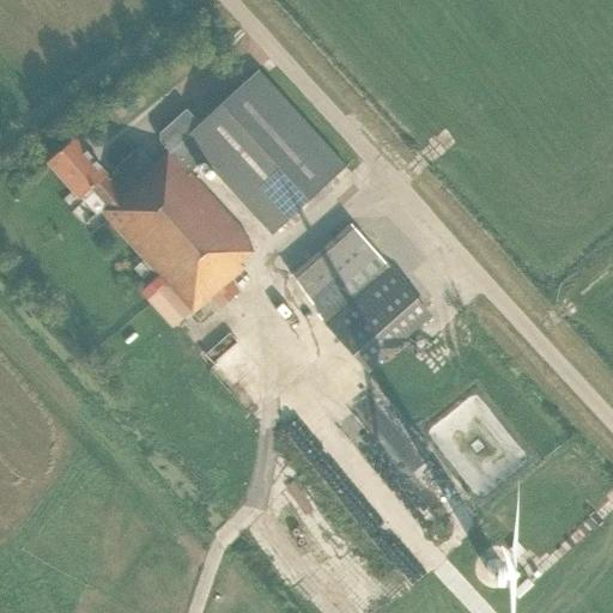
[(169,151),(153,165),(137,147),(113,169),(116,173),(108,181),(104,177),(107,175),(74,139),(48,163),(80,199),(91,189),(107,206),(102,211),(165,281),(145,299),(171,328),(190,309),(193,311),(243,266),(238,261),(256,246),(189,171),(202,158),(271,232),(345,167),(259,71),(170,152),(169,151)]
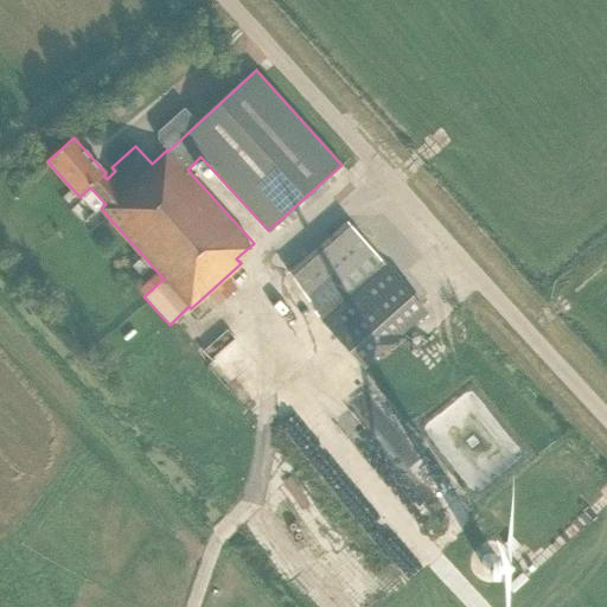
[(321,319),(384,266),(364,242),(327,274),(313,255),(289,274),(321,319)]
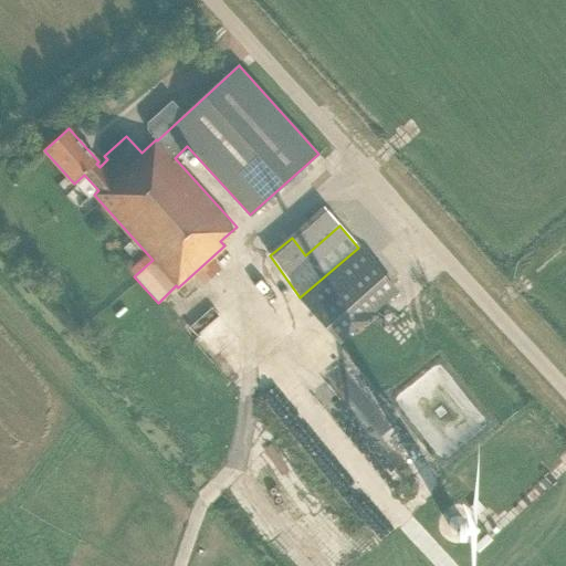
[(358,248),(300,297),(338,344),(397,292),(358,248)]
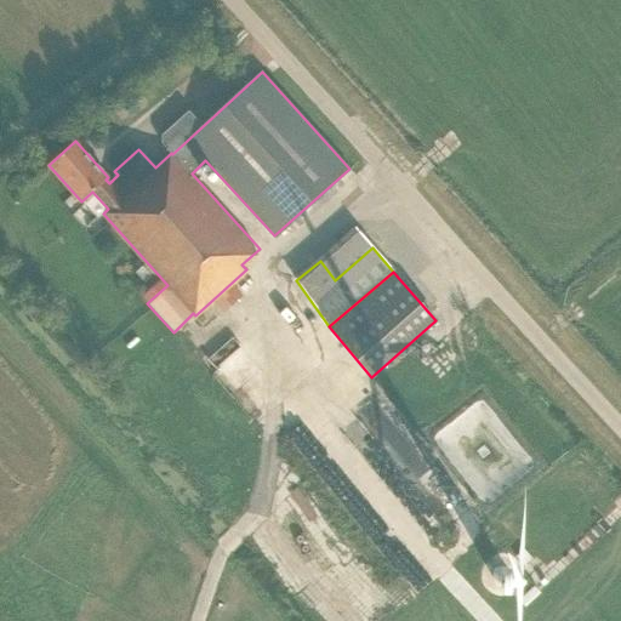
[(381,411),(366,425),(383,443),(398,429),(381,411)]
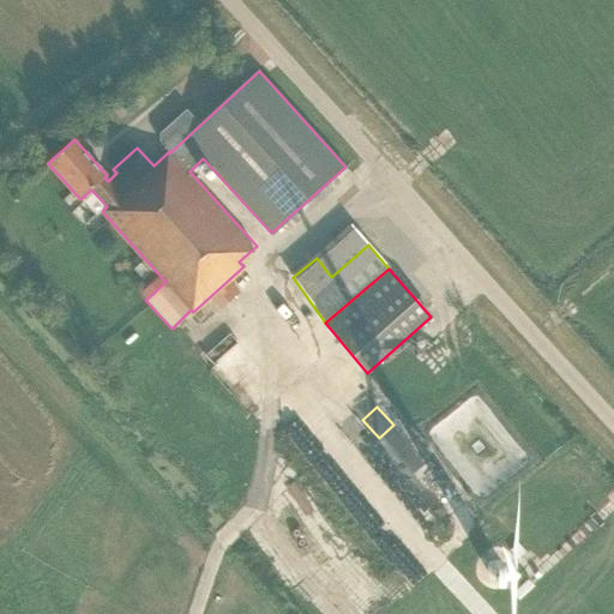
[(320,437),(335,462),(351,452),(337,427),(320,437)]
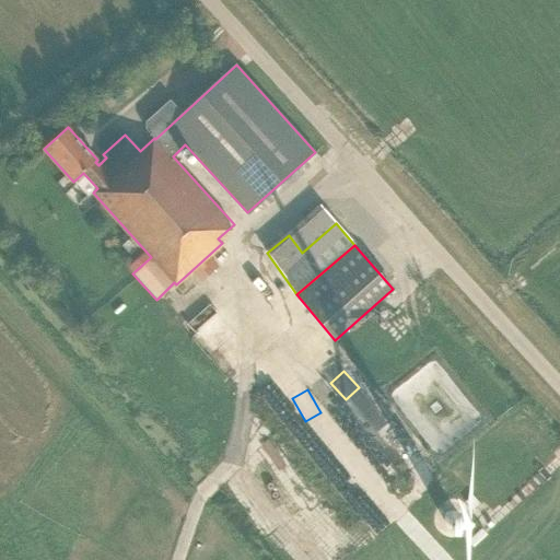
[(318,435),(334,454),(347,443),(333,424),(318,435)]
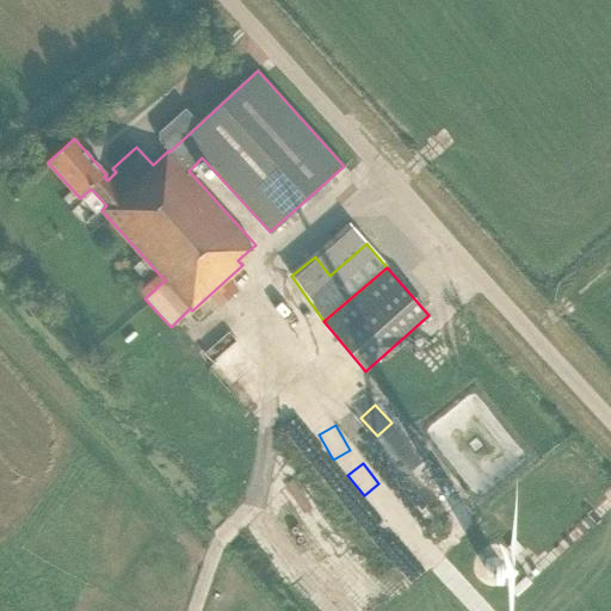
[(287,559),(325,598),(321,603),(328,610),(345,610),(359,599),(303,542),(287,559)]
